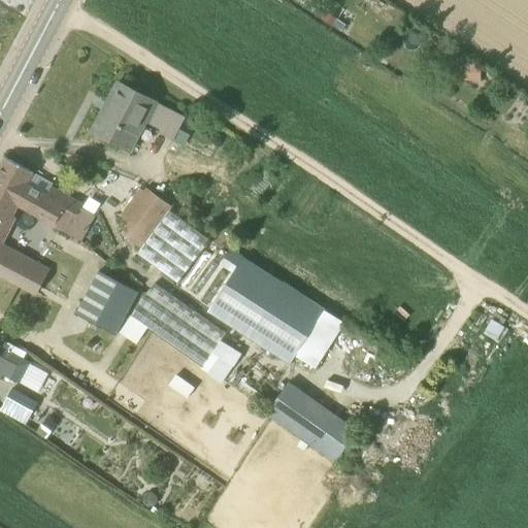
[(321,20),(332,27),(337,20),(327,11),(321,20)]
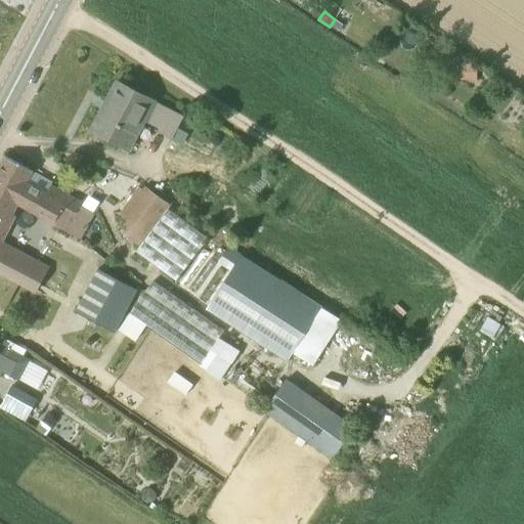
[(477,64),(462,64),(462,80),(477,81),(477,64)]
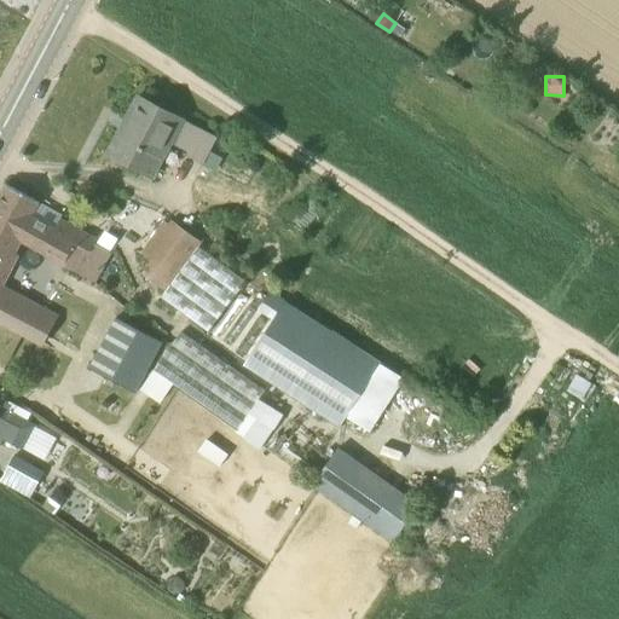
[(138,99),(143,102),(126,133),(121,131),(108,155),(154,179),(171,145),(187,154),(186,156),(203,166),(218,139),(138,98),(138,99)]
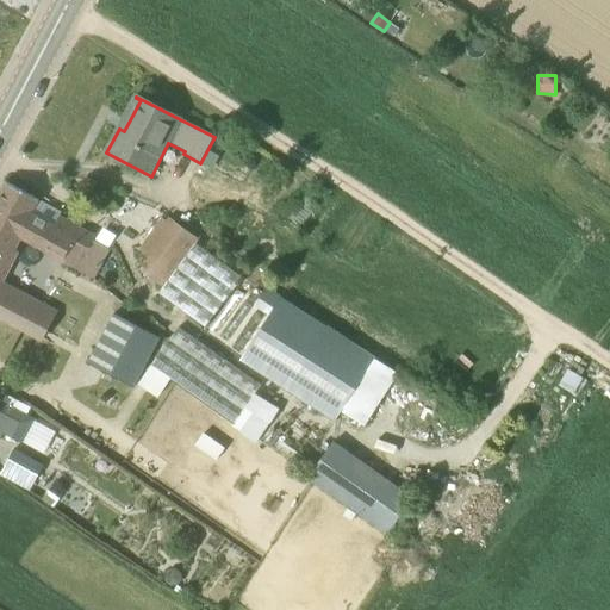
[(0,198),(0,228),(19,237),(78,269),(95,237),(36,205),(38,200),(8,184),(0,198)]
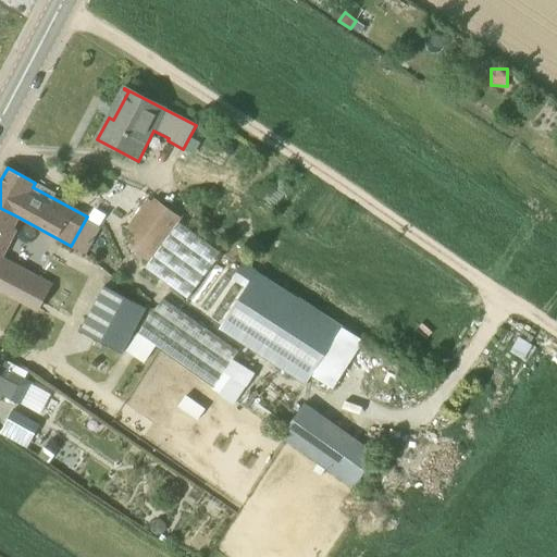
[(128,231),(124,236),(153,259),(180,224),(182,222),(152,200),(151,202),(148,199),(125,229),(128,231)]
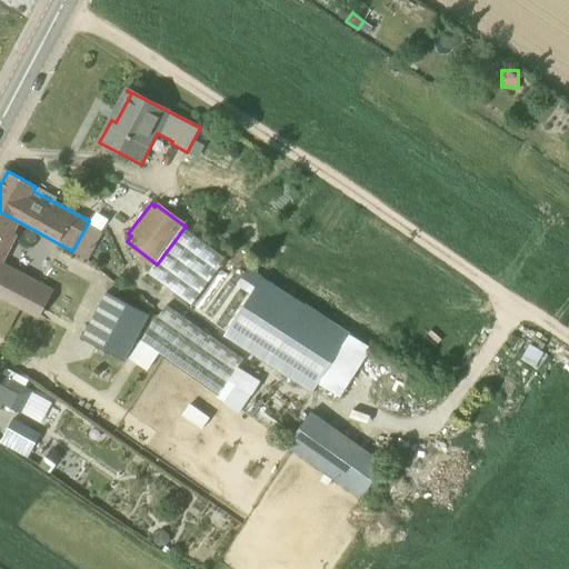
[(0,273),(0,255),(18,221),(0,212),(0,296),(39,317),(23,346),(43,357),(83,280),(49,263),(38,285),(10,269),(7,277),(0,273)]
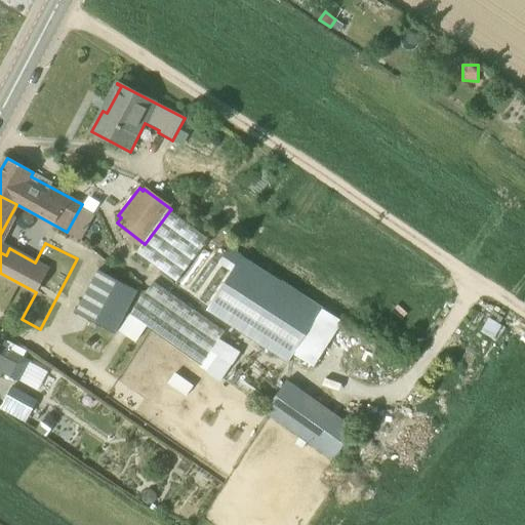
[(323,309),(227,247),(216,264),(231,273),(206,311),(288,364),(323,309)]
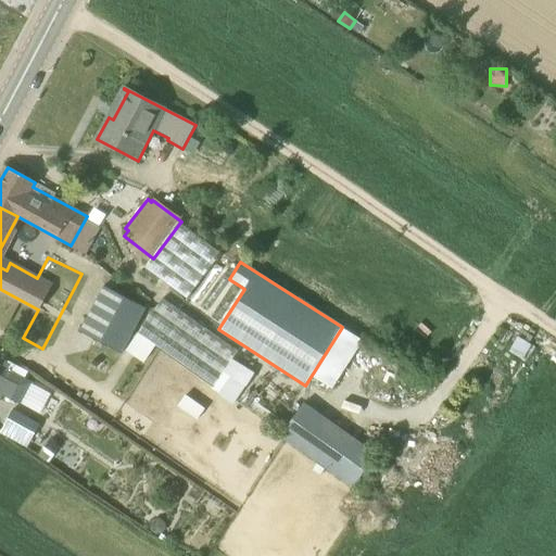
[(104,287),(79,332),(122,354),(147,308),(104,287)]
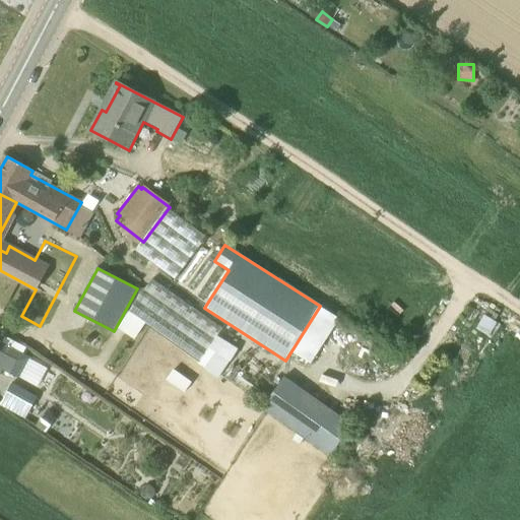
[(460,320),(485,334),(494,320),(468,306),(460,320)]
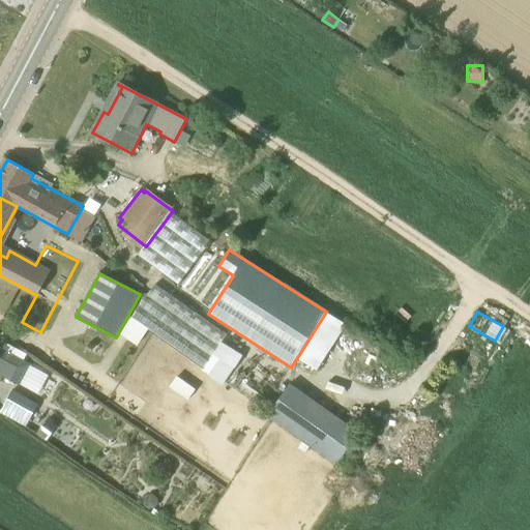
[(219,343),(201,371),(208,375),(207,377),(222,387),(242,357),(219,343)]
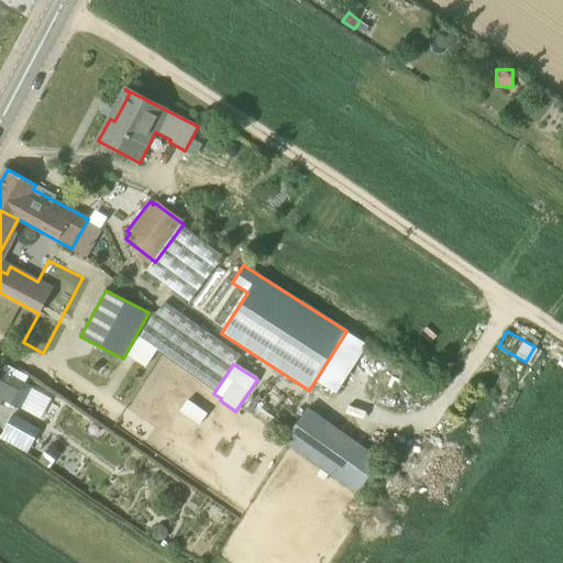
[(33,388),(15,378),(0,371),(0,370),(0,387),(8,393),(3,400),(21,409),(25,401),(33,405),(41,393),(32,388),(33,388)]
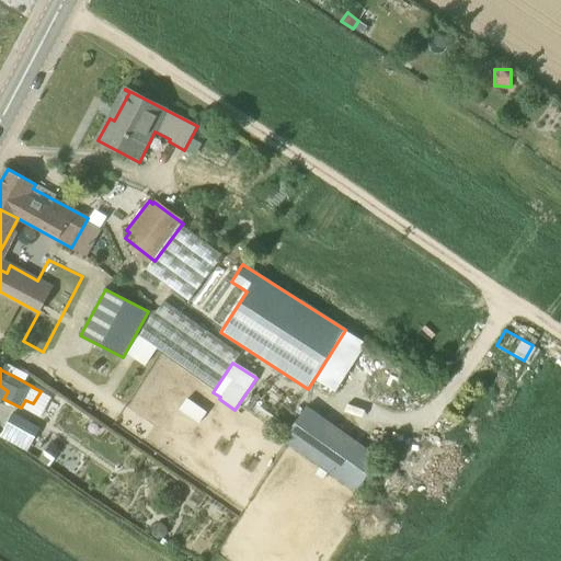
[(282,439),(357,493),(381,460),(307,407),(282,439)]
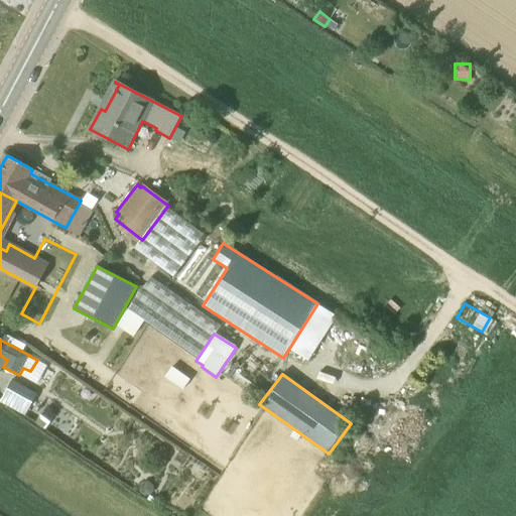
[(37,394),(12,381),(3,397),(28,411),(37,394)]
